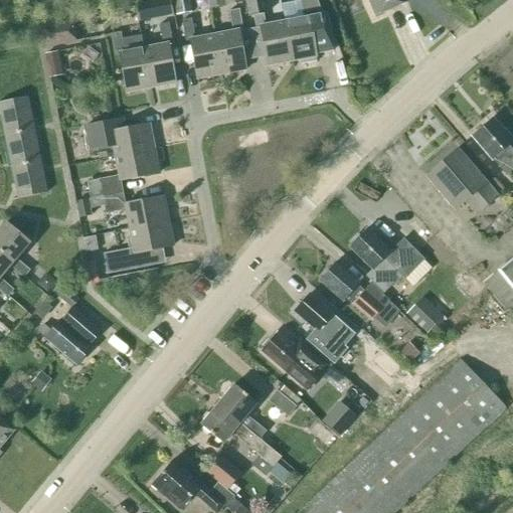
[(156,0),(159,16),(175,13),(172,0),(156,0)]
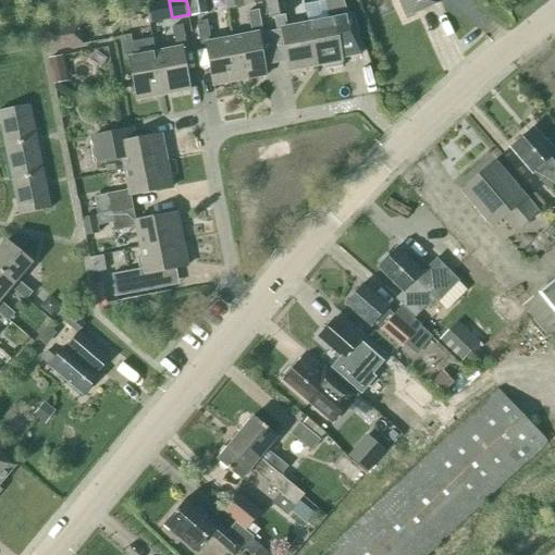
[(214,85),(241,79),(233,36),(212,40),(208,19),(212,19),(208,0),(188,0),(194,22),(198,21),(202,44),(207,42),(214,85)]
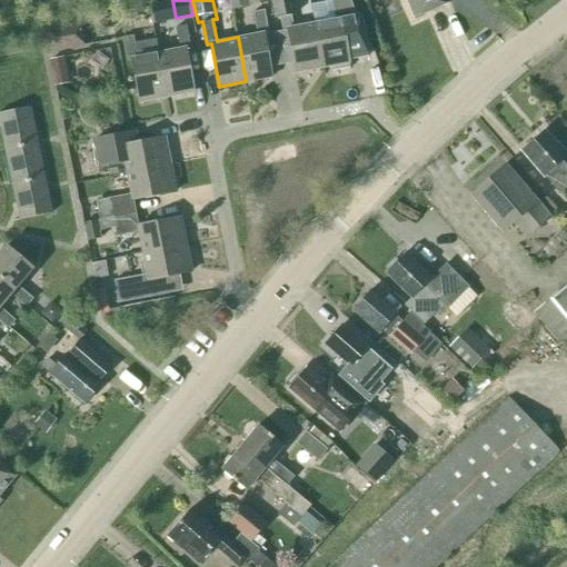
[(281,17),(280,7),(290,5),(292,15),(297,13),(294,0),(271,0),(276,18),(281,17)]
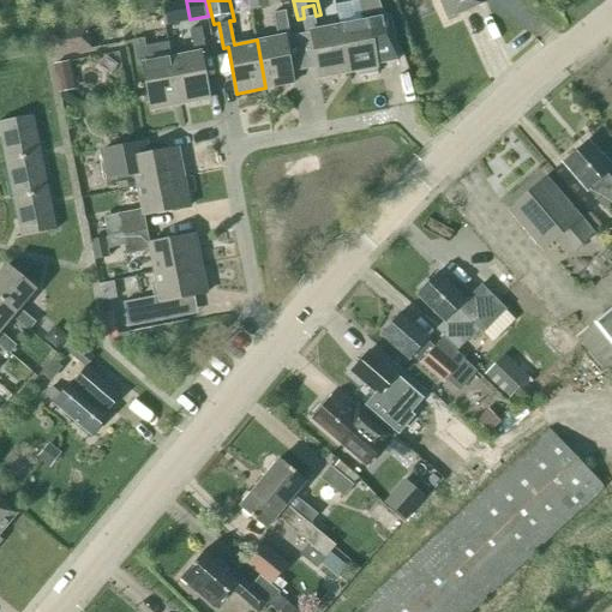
[(359,0),(364,21),(340,24),(349,72),(378,66),(377,63),(399,59),(391,15),(385,16),(379,0),(359,0)]
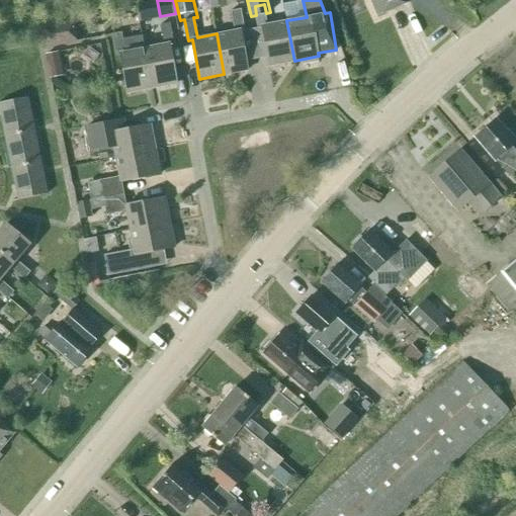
[(371,0),(378,15),(411,0),(371,0)]
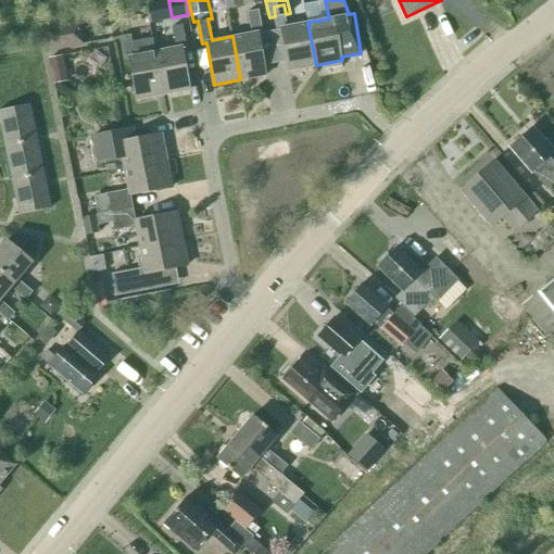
[(290,70),(316,65),(307,22),(288,26),(286,14),(284,4),(274,7),(275,16),(277,29),(282,28),(290,70)]
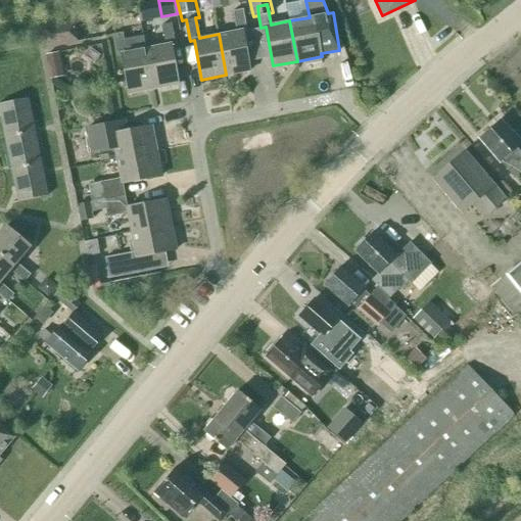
[(238,31),(219,34),(226,75),(250,69),(243,31),(247,30),(243,8),(234,10),(238,31)]
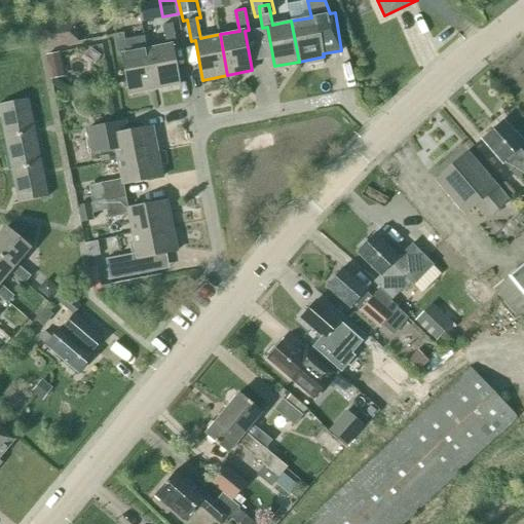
[(43,27),(47,46),(78,40),(75,21),(43,27)]
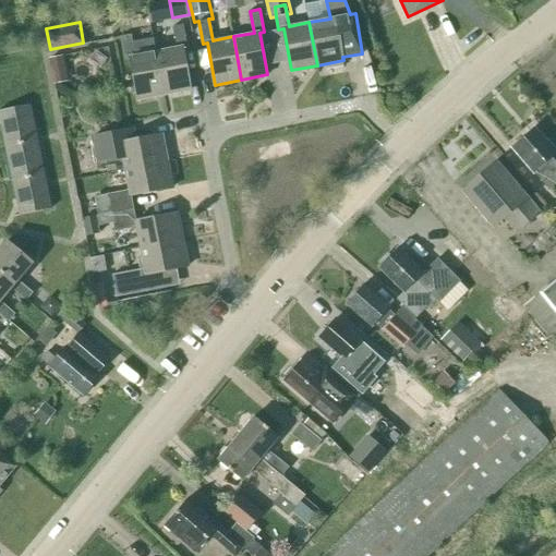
[(178,47),(157,51),(165,94),(191,89),(183,47),(188,46),(183,24),(173,25),(178,47)]
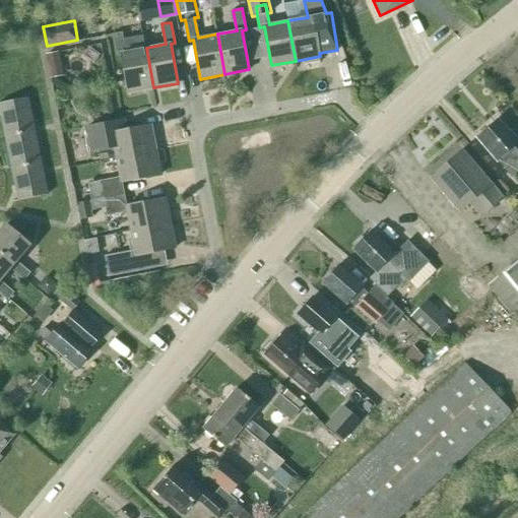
[(153,87),(146,48),(127,51),(123,31),(113,33),(117,54),(121,53),(129,92),(153,87)]
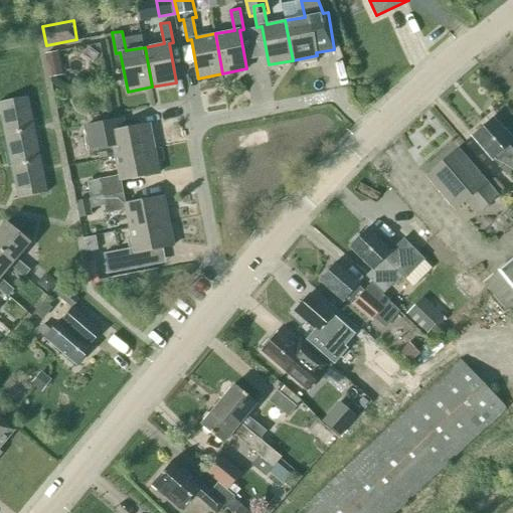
[(48,62),(60,60),(58,50),(47,53),(48,62)]
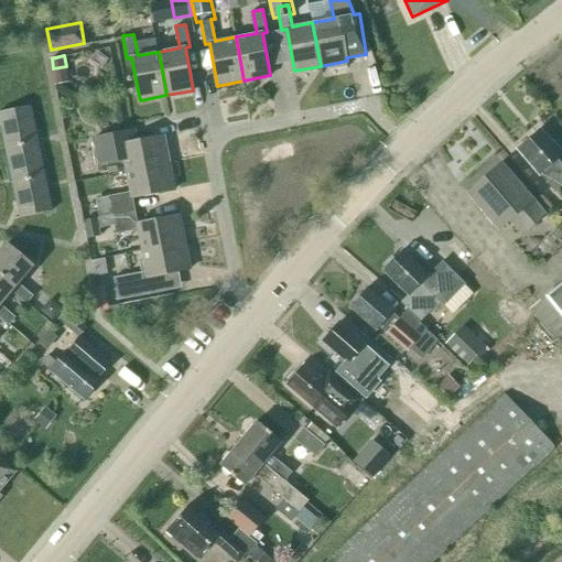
[(0,110),(0,114),(7,147),(38,140),(30,105),(0,110)]
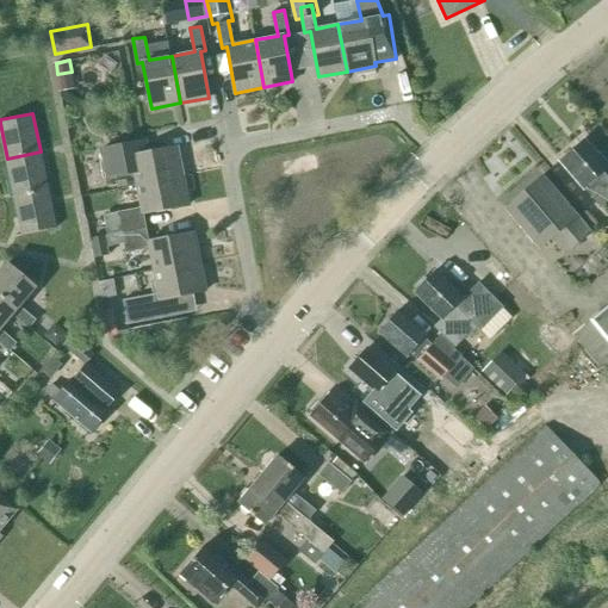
[(585,187),(607,212),(607,177),(603,172),(607,169),(607,163),(599,153),(597,154),(583,138),(560,159),(585,187)]
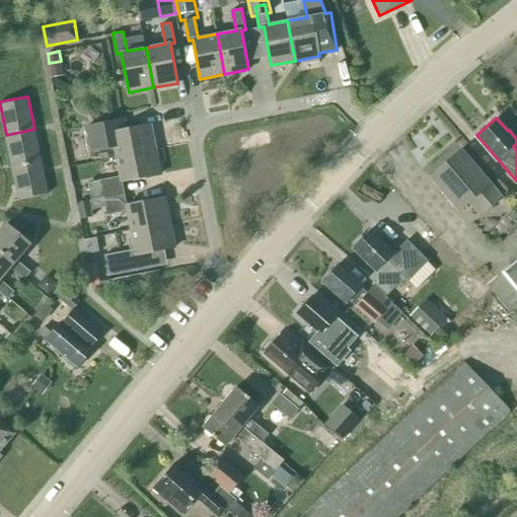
[(115,146),(117,156),(156,149),(151,125),(127,129),(125,120),(86,127),(90,150),(115,146)]
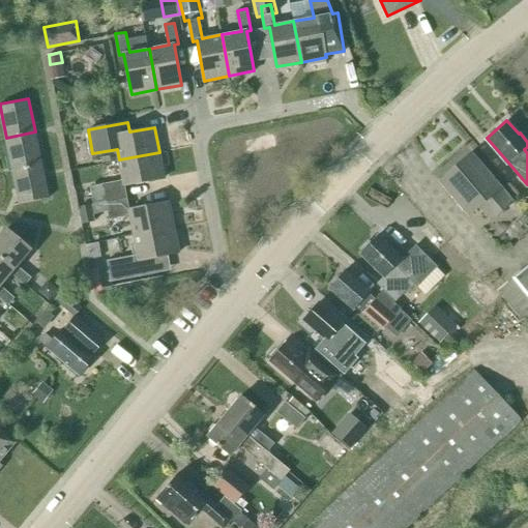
[(6,138),(12,170),(41,165),(35,132),(6,138)]
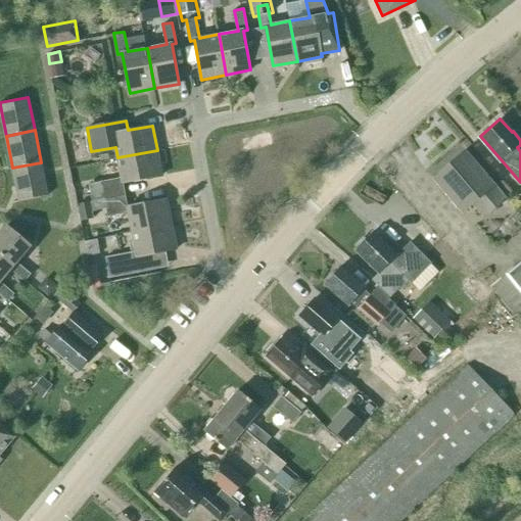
[(162,175),(157,150),(117,157),(122,177),(90,183),(93,201),(105,198),(126,194),(124,182),(162,175)]
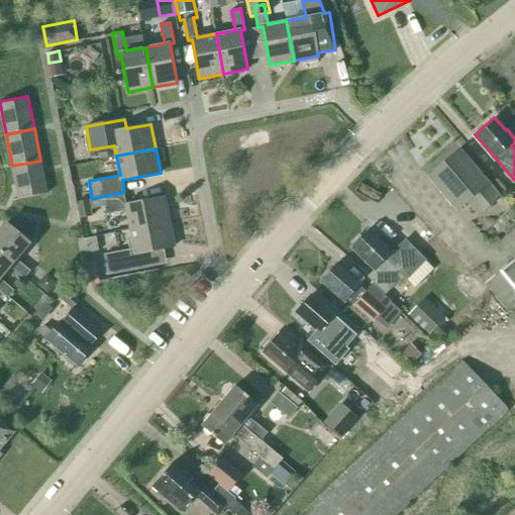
[(468,201),(480,215),(502,197),(459,148),(428,176),(457,210),(468,201)]
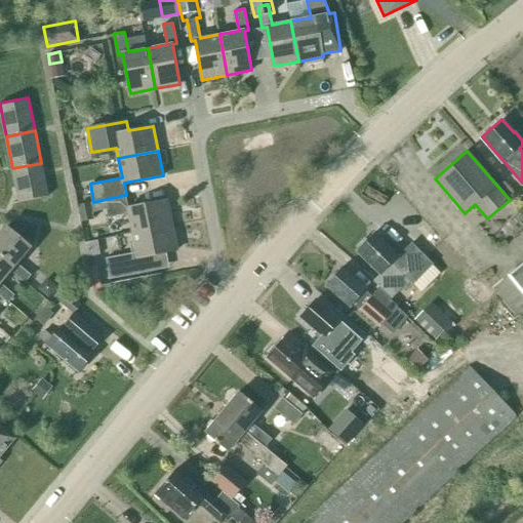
[(41,163),(12,168),(19,201),(48,196),(41,163)]
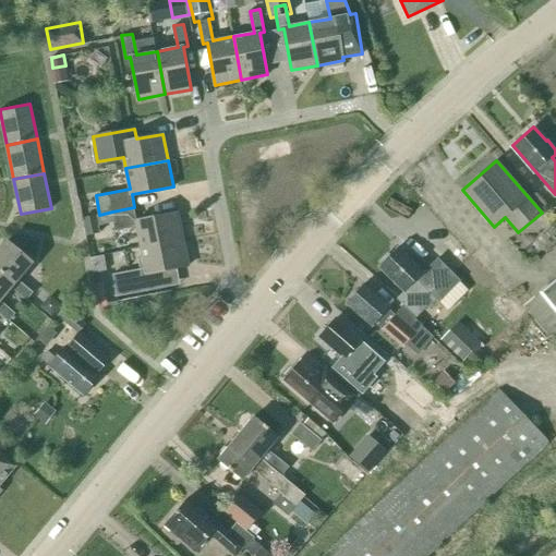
[(137,226),(141,246),(184,239),(179,213),(136,220),(134,207),(112,212),(116,230),(137,226)]
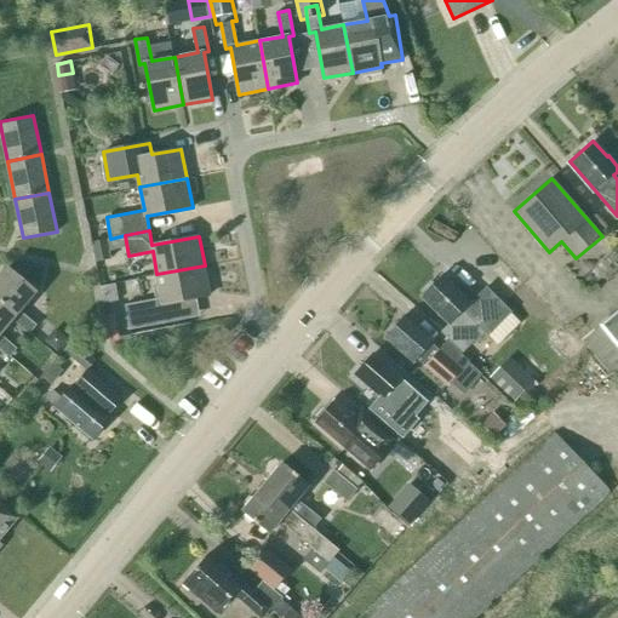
[(96,261),(112,258),(108,239),(92,242),(96,261)]
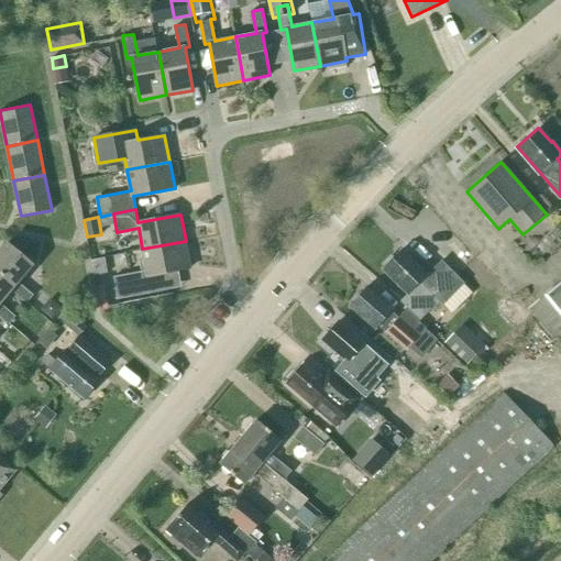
[(186,241),(142,249),(146,270),(114,276),(119,298),(152,292),(149,275),(190,267),(186,241)]
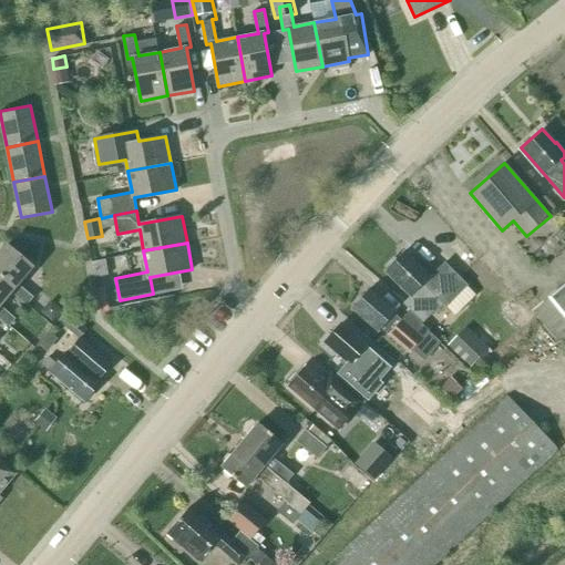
[(7,244),(0,252),(0,276),(14,289),(12,291),(28,304),(34,296),(19,284),(33,266),(7,244)]
